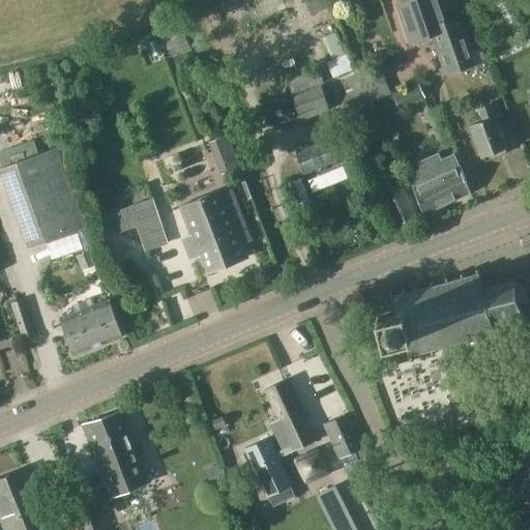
[(303,0),(312,17),(331,8),(327,0),(303,0)]
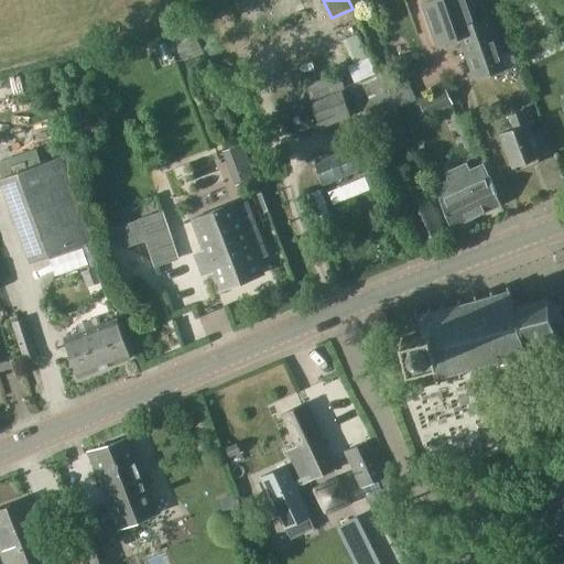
[(462,39),(476,79),(516,66),(511,52),(501,55),(488,20),(483,21),(476,24),(469,4),(467,0),(433,0),(424,3),(440,45),(462,39)]
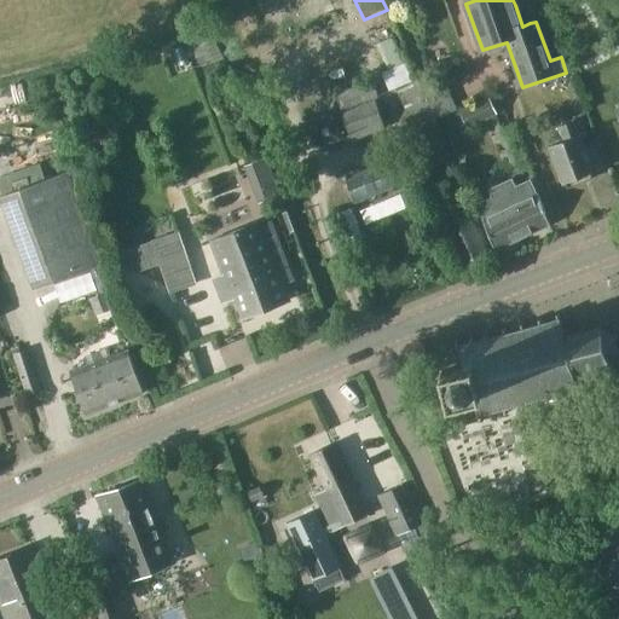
[(404,64),(393,38),(381,42),(392,69),(404,64)]
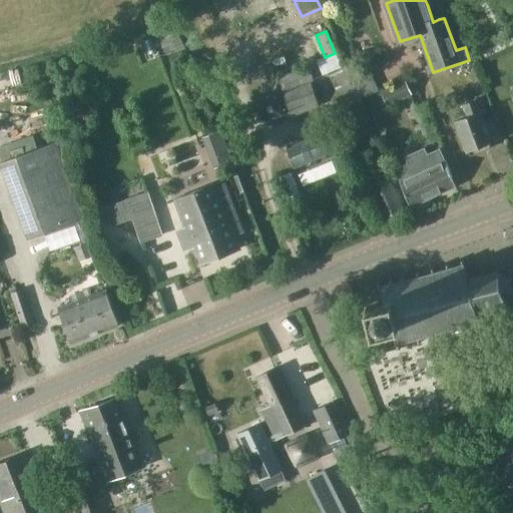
[(292,116),(320,106),(311,82),(314,80),(309,67),(279,78),(292,116)]
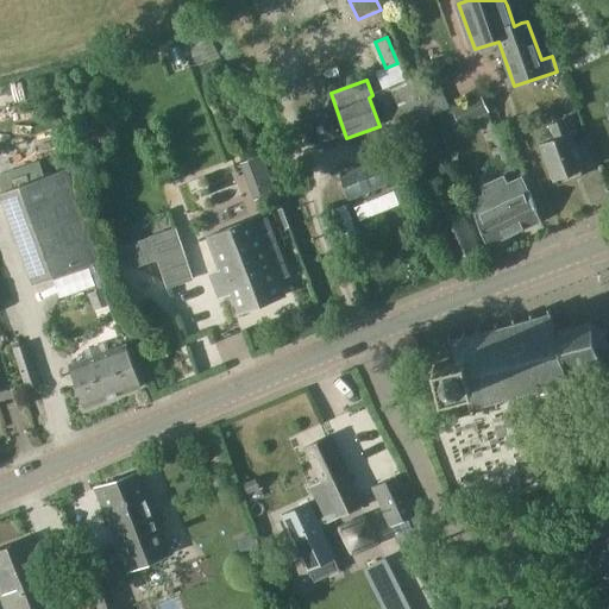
[(463,125),(493,111),(484,95),(454,108),(463,125)]
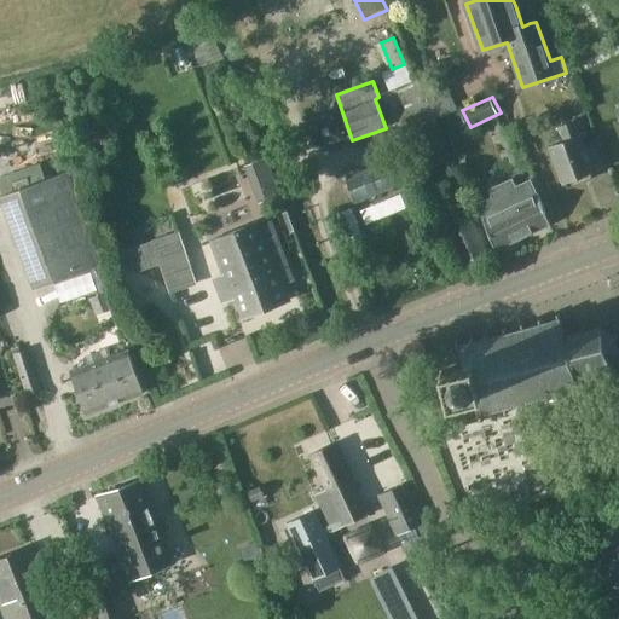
[(585,149),(574,121),(561,126),(566,139),(549,146),(562,184),(566,183),(567,187),(583,183),(580,178),(606,168),(597,145),(585,149)]
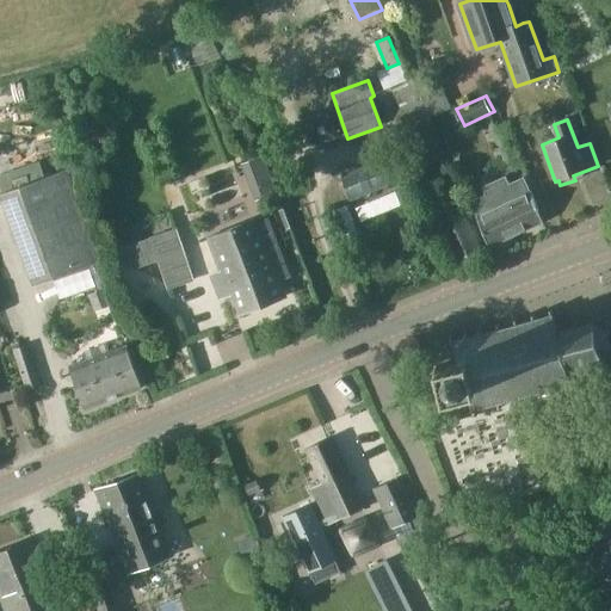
[(351,199),(389,185),(380,159),(341,174),(351,199)]
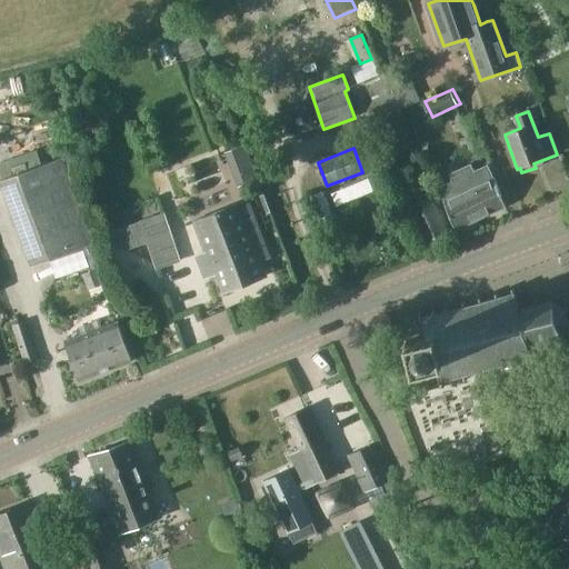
[(425,242),(449,232),(441,213),(432,196),(412,149),(388,159),(425,242)]
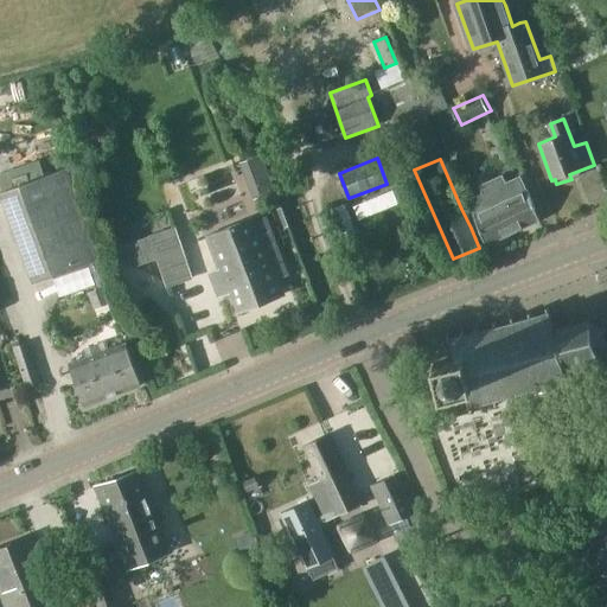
[(68,168),(66,168),(0,192),(0,193),(33,280),(33,282),(102,256),(68,168)]
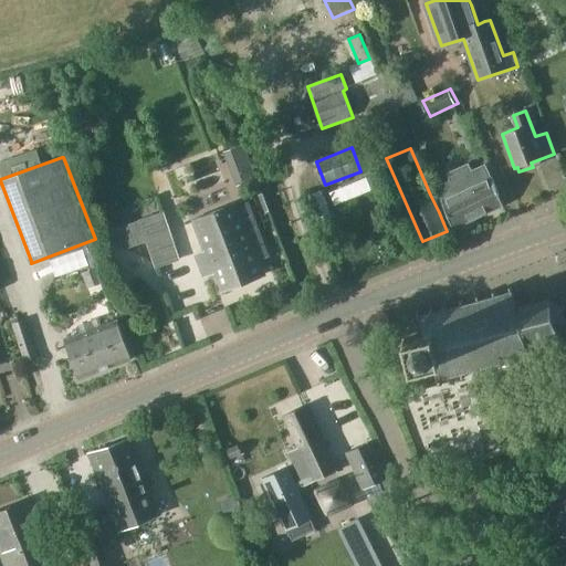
[(440,188),(441,190),(444,199),(443,200),(454,227),(456,229),(505,207),(493,178),(492,178),(491,178),(488,169),(485,165),(472,171),(469,165),(449,175),(450,177),(452,181),(450,182),(440,188)]
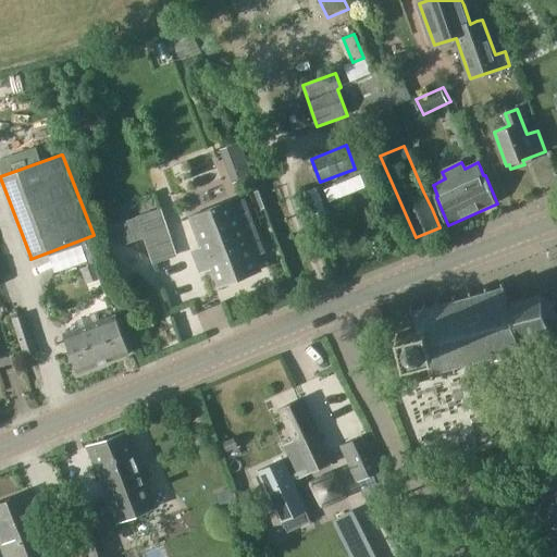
[(251,166),(233,173),(236,182),(255,175),(251,166)]
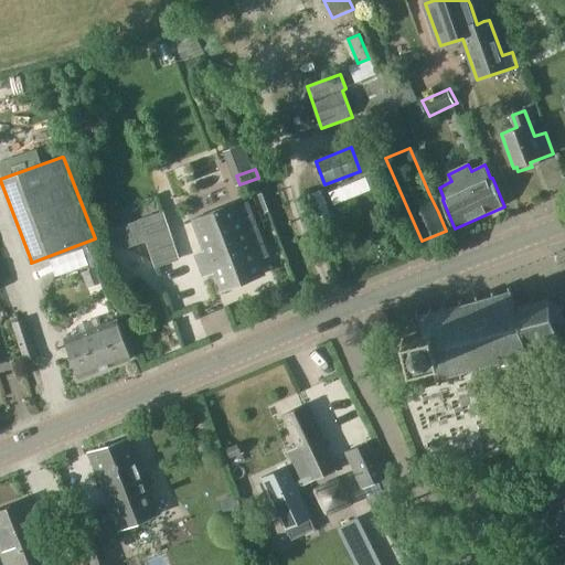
[(264,273),(236,203),(193,220),(204,249),(194,253),(203,277),(214,273),(221,290),(264,273)]
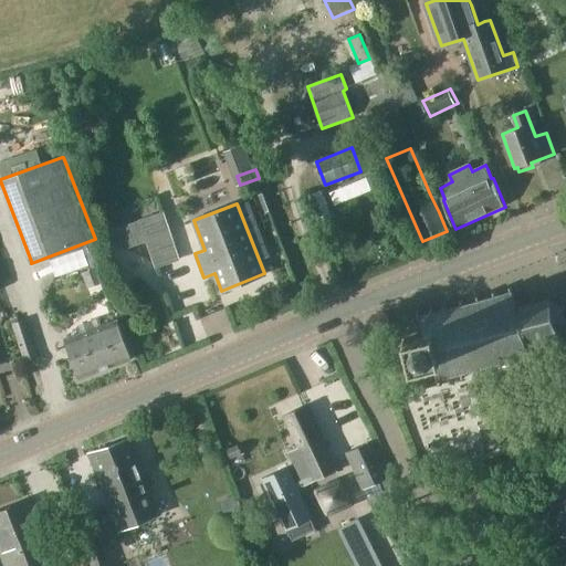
[(179,260),(164,212),(140,220),(140,221),(117,229),(124,249),(147,241),(156,268),(179,260)]
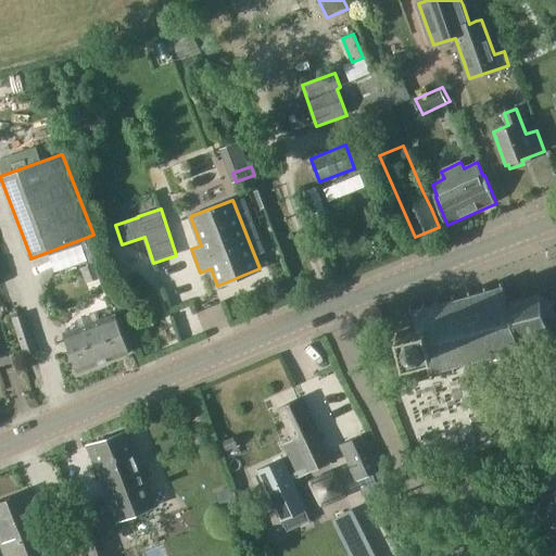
[(505,295),(501,281),(497,282),(498,286),(488,289),(487,286),(482,287),(482,290),(470,293),(470,290),(465,291),(466,295),(454,298),(453,294),(450,295),(450,299),(439,302),(438,298),(433,299),(434,303),(426,305),(425,302),(420,303),(421,306),(413,308),(412,305),(407,306),(408,311),(404,312),(405,315),(411,314),(415,329),(396,333),(403,362),(425,357),(428,371),(424,371),(425,375),(429,374),(430,378),(434,377),(433,373),(452,368),(453,373),(457,371),(456,367),(467,364),(469,368),(472,367),(471,363),(483,359),(484,364),(489,363),(488,358),(500,356),(501,359),(505,358),(504,354),(517,351),(517,355),(555,345),(552,332),(554,329),(550,326),(555,317),(555,313),(553,303),(555,300),(553,297),(550,300),(541,293),(541,288),(538,288),(536,293),(526,295),(525,291),(520,292),(521,298),(509,301),(507,295),(505,295)]
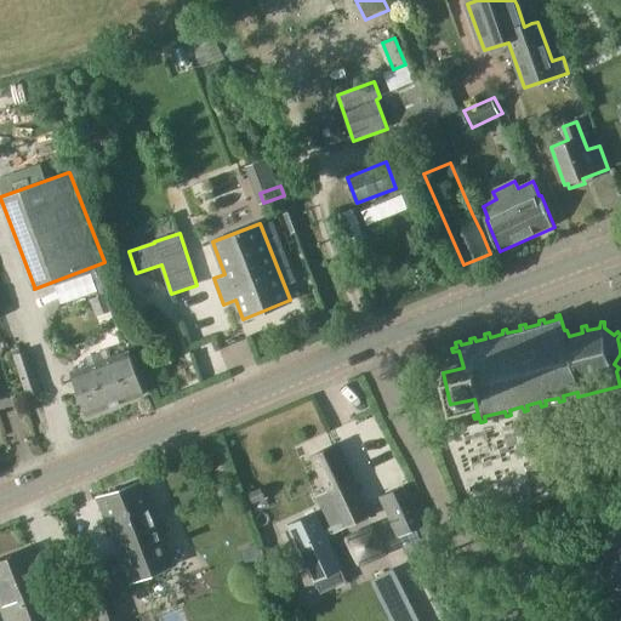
[(27,397),(43,392),(28,349),(13,354),(27,397)]
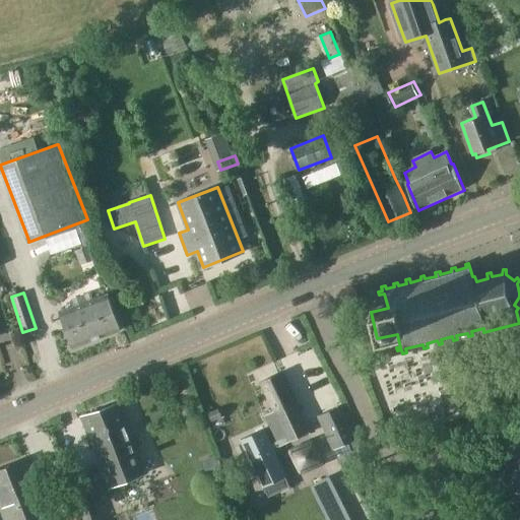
[(98,339),(121,330),(108,294),(84,303),(98,339)]
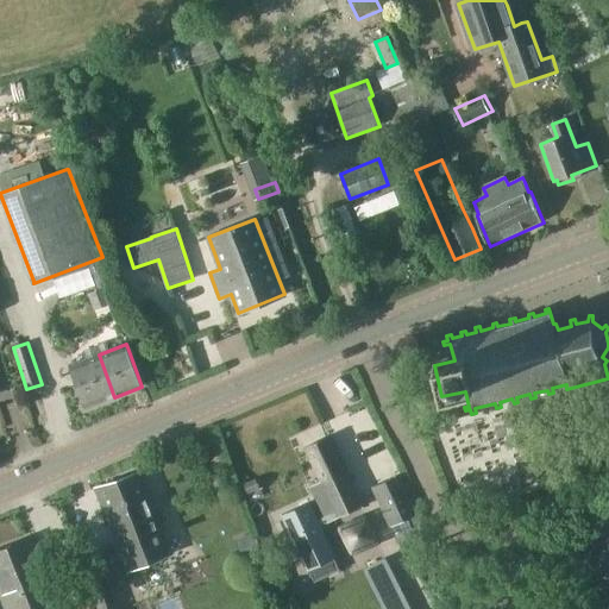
[(85,408),(114,397),(99,355),(69,365),(85,408)]
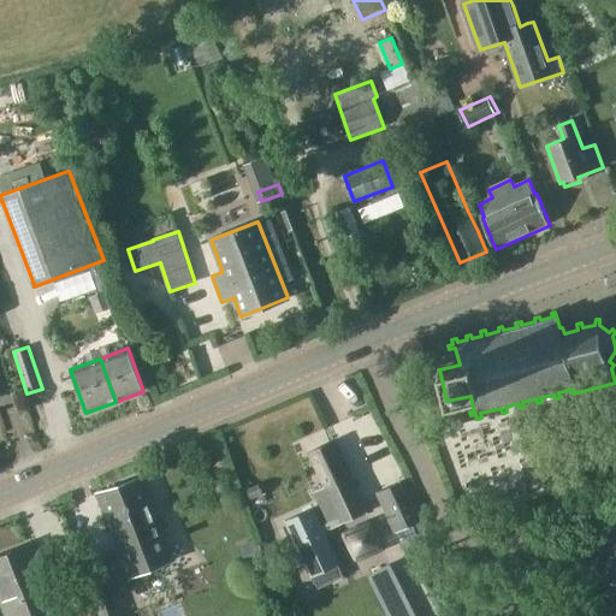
[(331,531),(368,514),(335,442),(311,452),(326,487),(314,493),(329,523),(324,526),(315,508),(285,522),(297,550),(289,554),(295,564),(302,561),(311,579),(312,578),(309,572),(337,560),(339,566),(341,564),(325,532),(331,529),(331,531)]
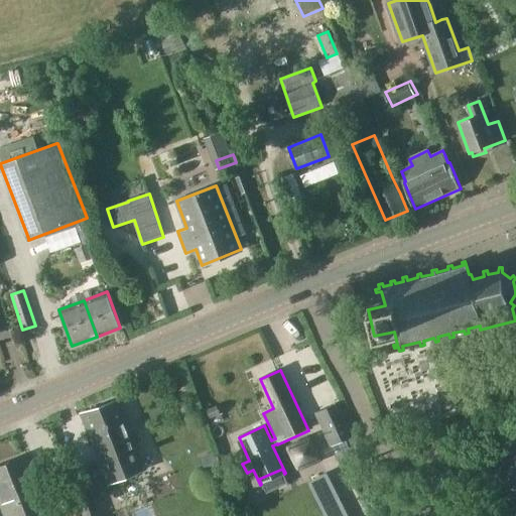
[(108,485),(146,470),(118,399),(80,413),(108,485)]
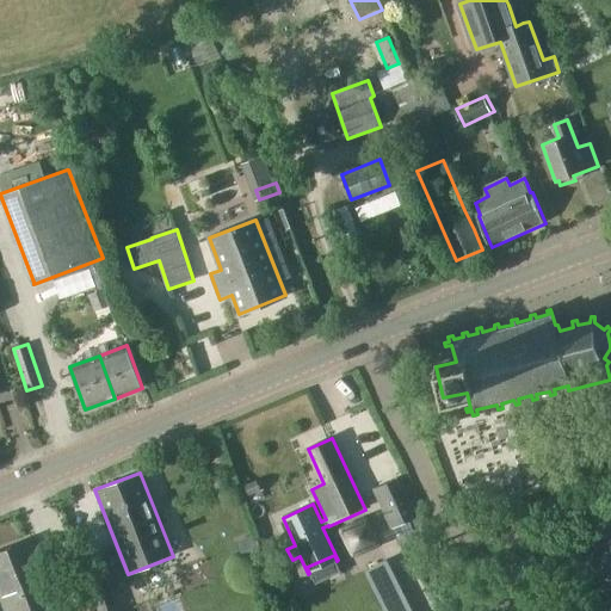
[(392,529),(418,517),(400,476),(372,488),(392,529)]
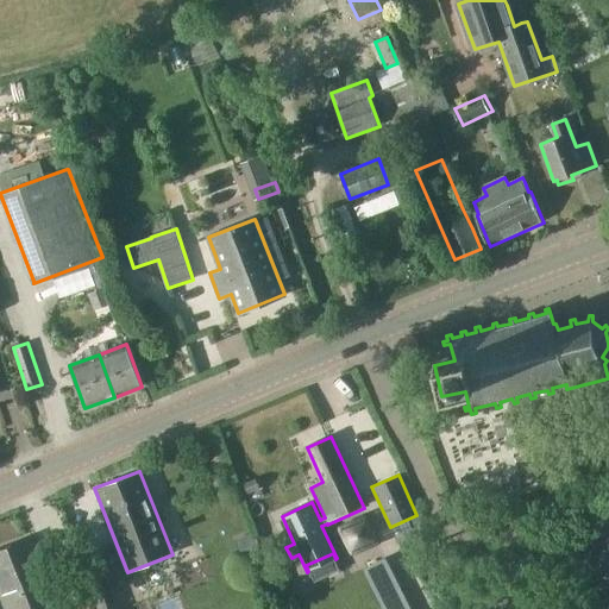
[(595,608),(608,608),(608,532),(582,545),(607,597),(592,603),(595,608)]
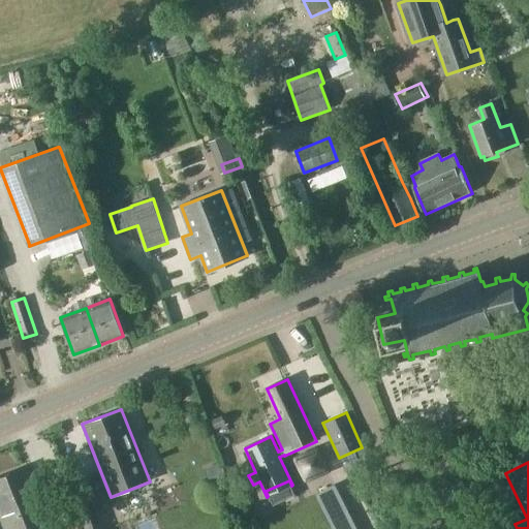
[(223,466),(222,467),(211,471),(217,486),(227,481),(228,480),(223,466)]
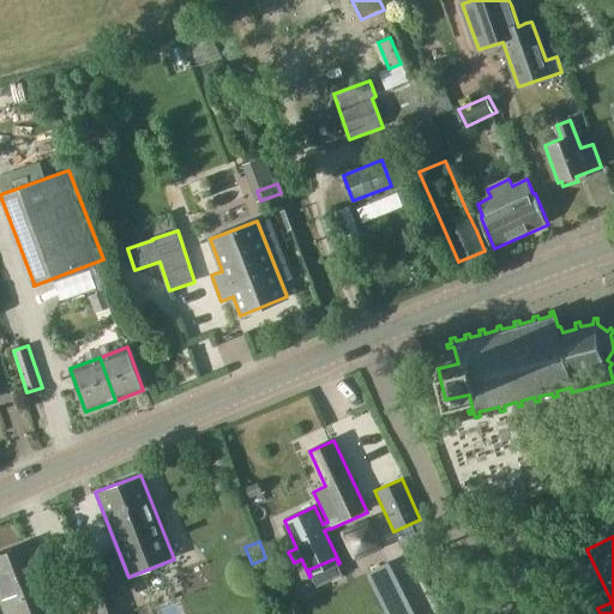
[(61,613),(35,542),(0,555),(0,597),(6,613),(61,613)]
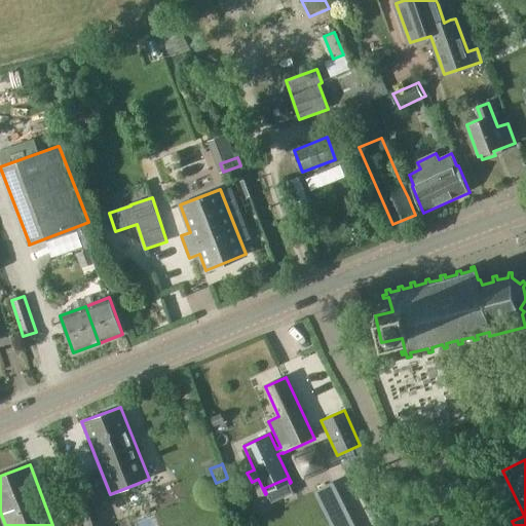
[(85,525),(101,525),(84,477),(70,482),(85,525)]
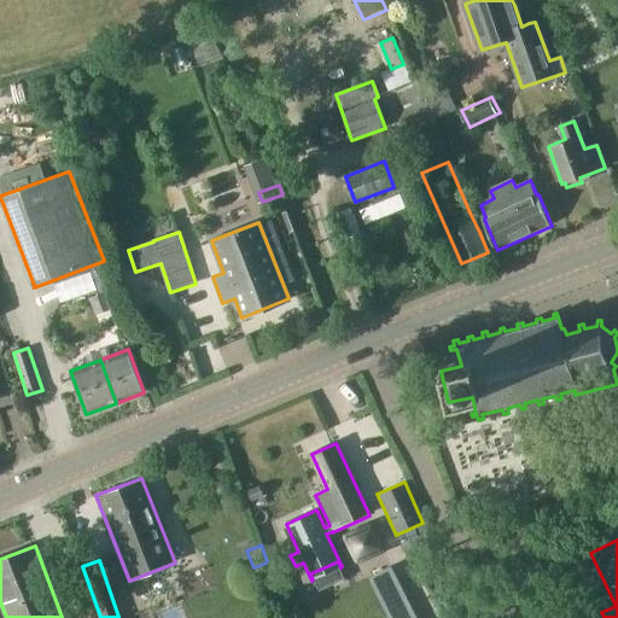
[(75,611),(91,605),(82,586),(68,592),(75,611)]
